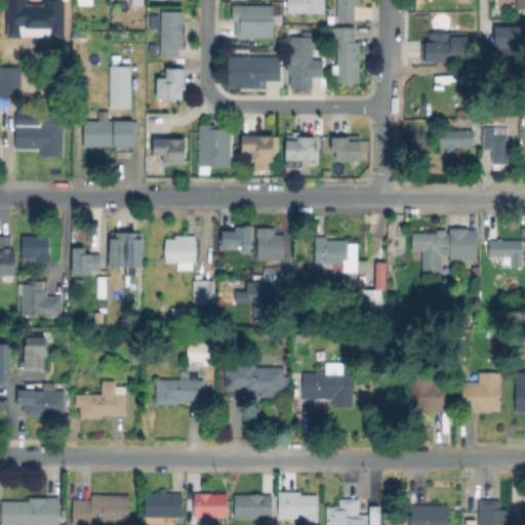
[(324,0),(324,13),(289,12),(289,0),(324,0)]
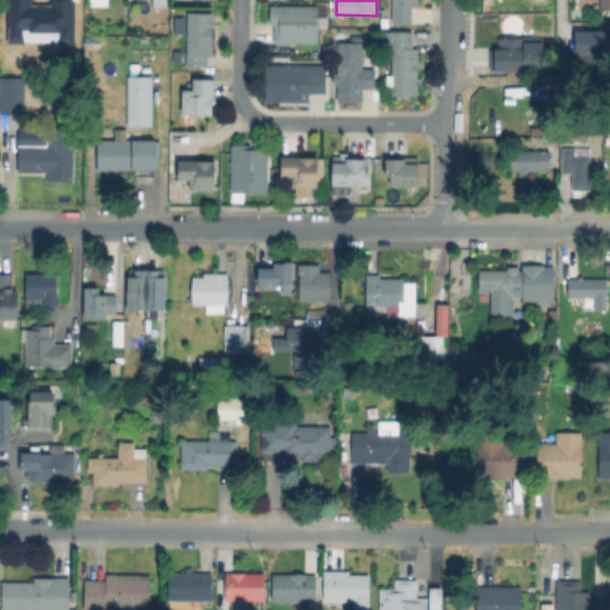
[(417,0),(417,24),(392,24),(392,0),(417,0)]
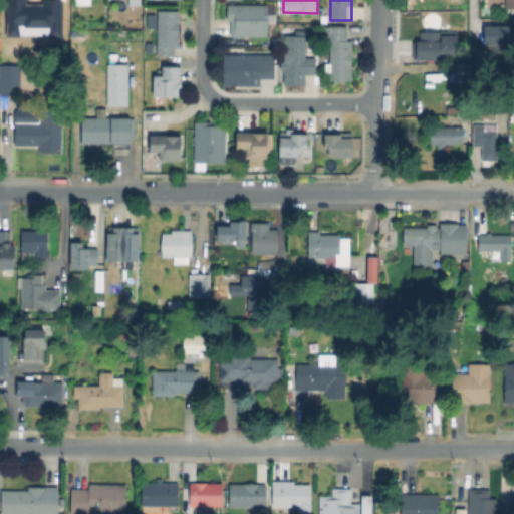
[(268,6),(268,36),(236,36),(236,22),(229,22),(229,6),(268,6)]
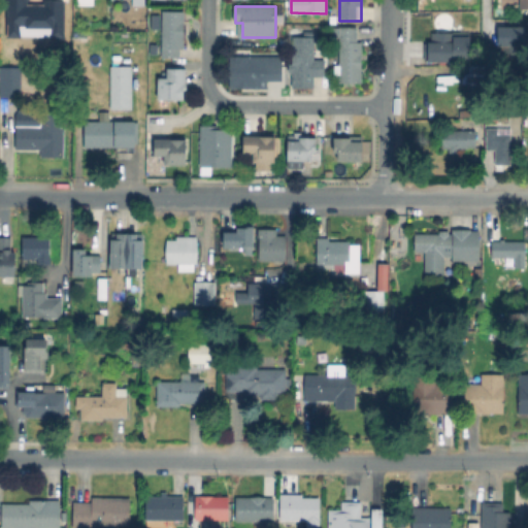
[(184,11),(183,48),(177,48),(177,57),(160,57),(160,11),(184,11)]
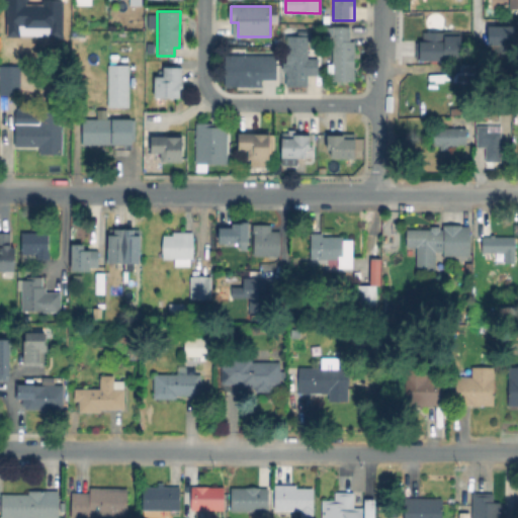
[(355,28),(354,77),(352,77),(352,82),(332,81),(333,34),(328,34),(328,28),(355,28)]
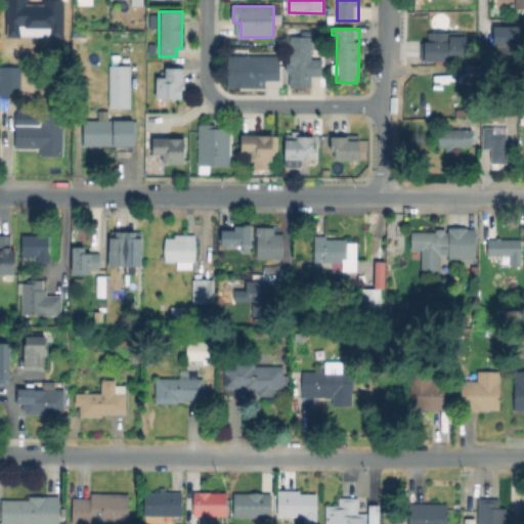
[(519,29),(519,54),(496,54),(496,29),(519,29)]
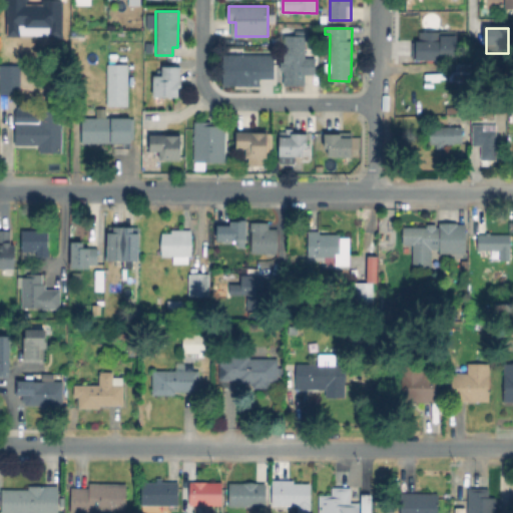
[(455,33),(455,59),(414,59),(414,45),(420,45),(420,32),(455,33)]
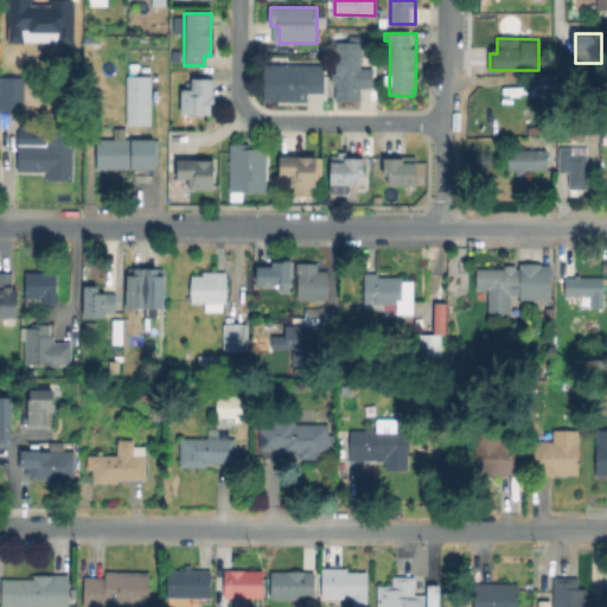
[(365,48),(364,71),(371,71),(371,93),(358,93),(357,100),(333,100),(333,65),(342,65),(342,48),(365,48)]
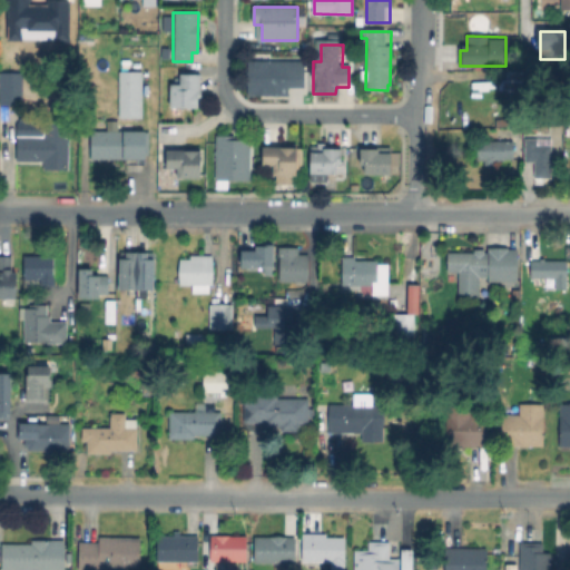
[(304,62),(304,89),(286,89),(286,96),(248,96),(248,62),(304,62)]
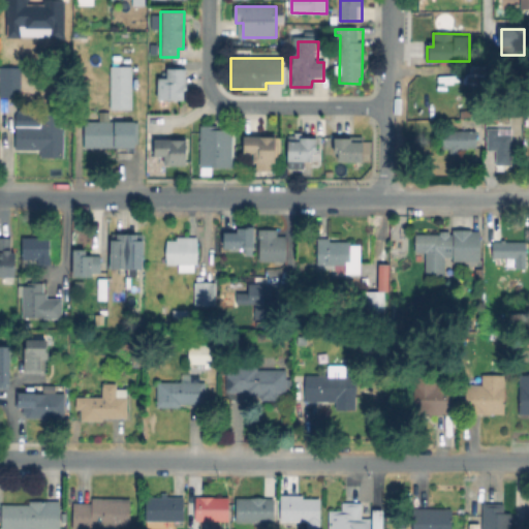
[(487,65),(485,85),(463,83),(464,64),(487,65)]
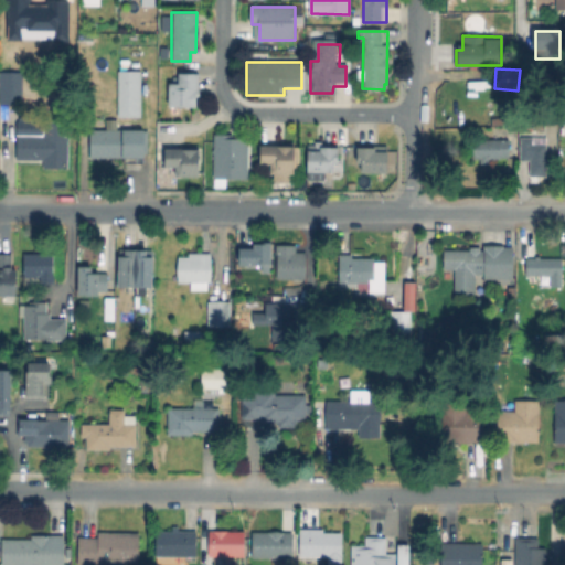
[(140,70),(140,110),(119,110),(119,70),(140,70)]
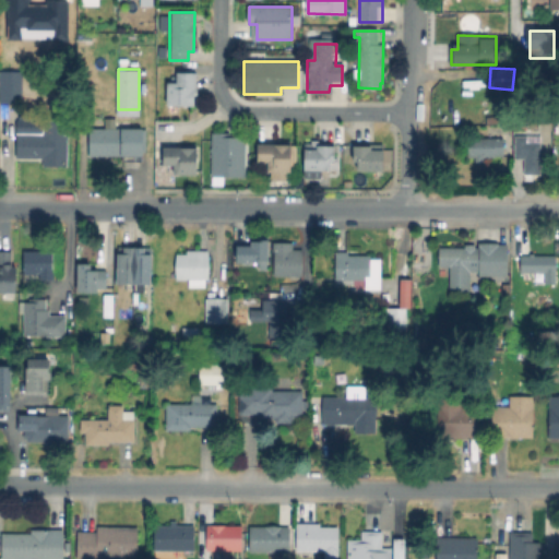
[(0,70),(23,70),(23,103),(0,102),(0,70)]
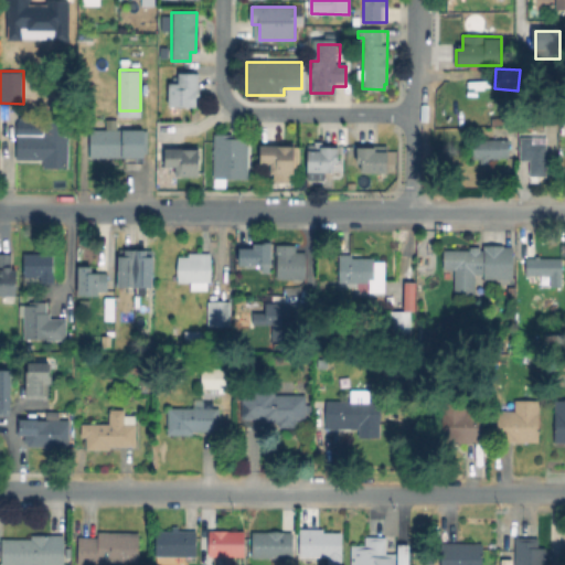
[(196,77),(196,104),(172,104),(172,84),(179,84),(179,77),(196,77)]
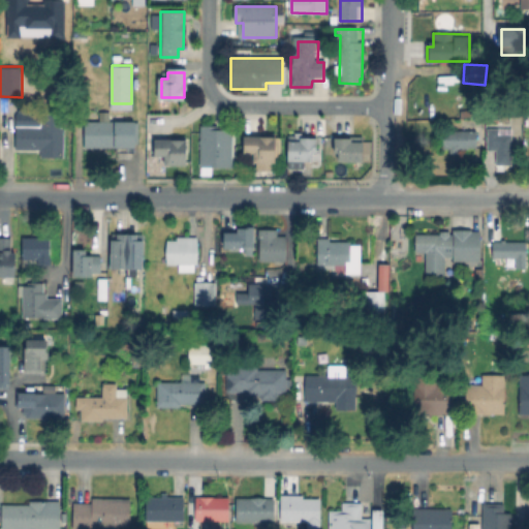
[(65,119),(65,157),(45,156),(45,152),(17,152),(17,126),(41,126),(41,119),(65,119)]
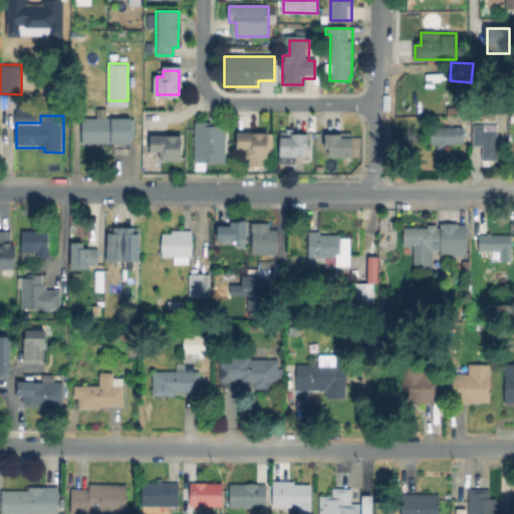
[(135,117),(135,140),(132,140),(133,143),(130,143),(130,148),(113,148),(113,144),(82,143),(82,116),(135,117)]
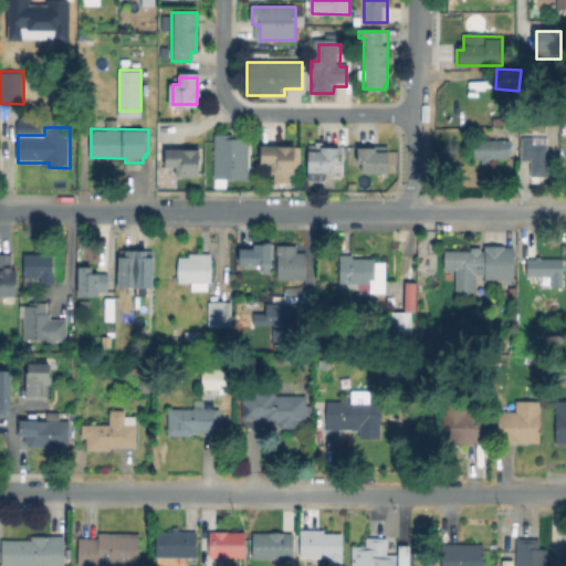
[(249,138),(249,177),(215,177),(216,133),(231,133),(231,138),(249,138)]
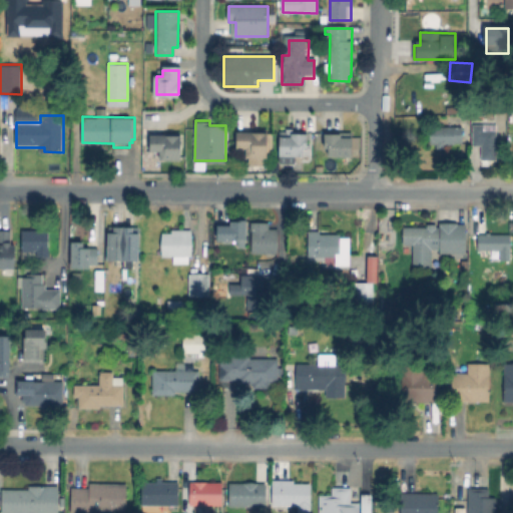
[(496,129),(496,160),(481,160),(481,145),(472,145),(472,124),(484,124),(484,129),(496,129)]
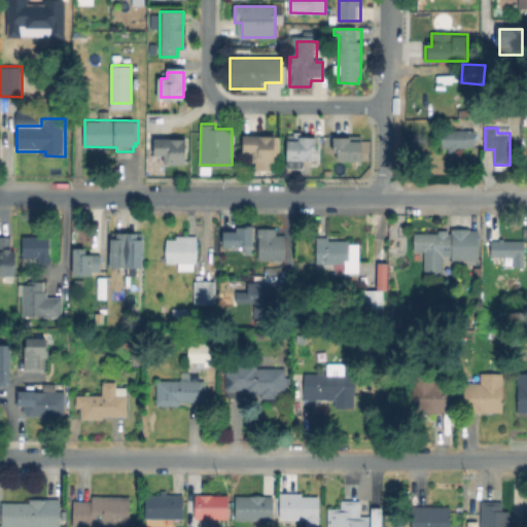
[(475,130),(475,146),(466,146),(466,148),(456,148),(456,152),(448,152),(448,147),(442,147),(442,130),(475,130)]
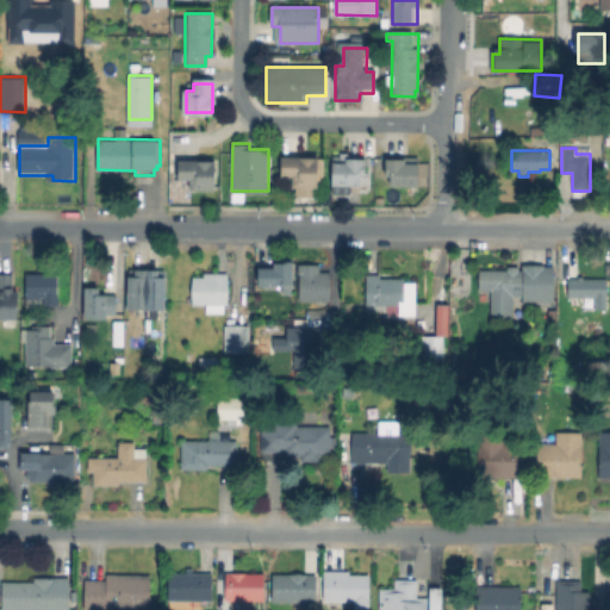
[(316,157),(316,186),(284,186),(284,157),(316,157)]
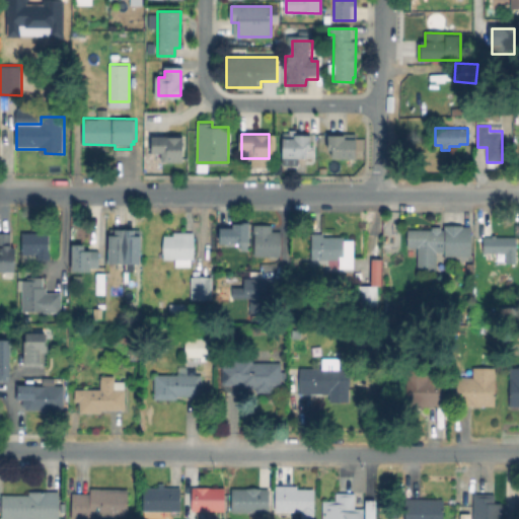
[(308,134),(308,158),(285,157),(285,134),(308,134)]
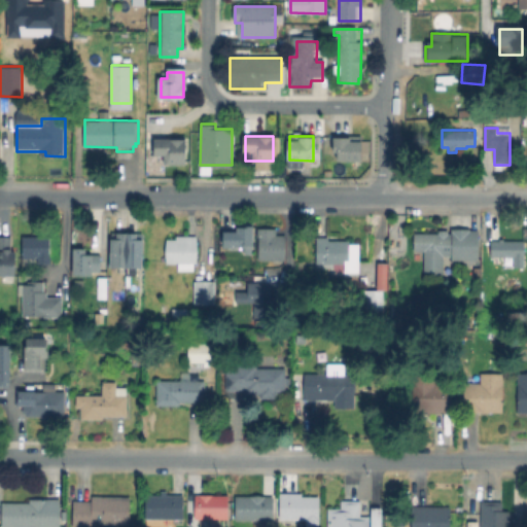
[(360,137),(360,160),(338,160),(338,137),(360,137)]
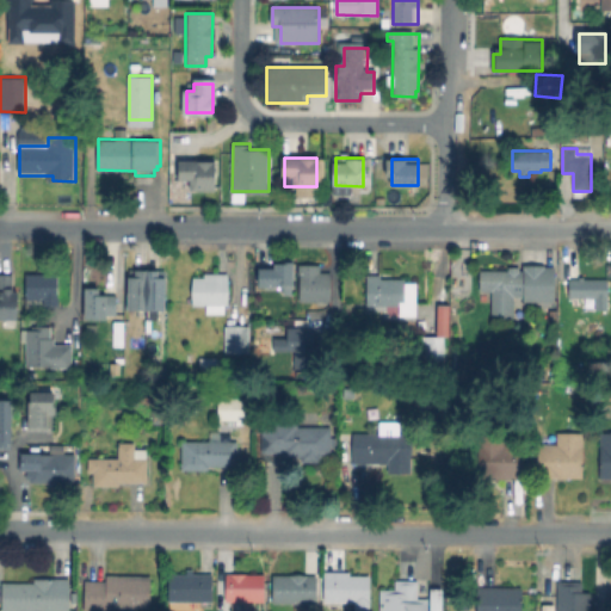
[(215,164),(214,187),(197,187),(197,181),(180,180),(180,164),(215,164)]
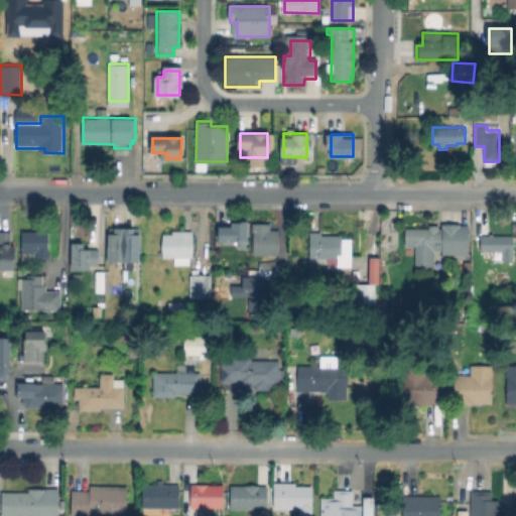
[(247,226),(247,240),(221,240),(221,227),(234,227),(234,218),(247,218),(247,226)]
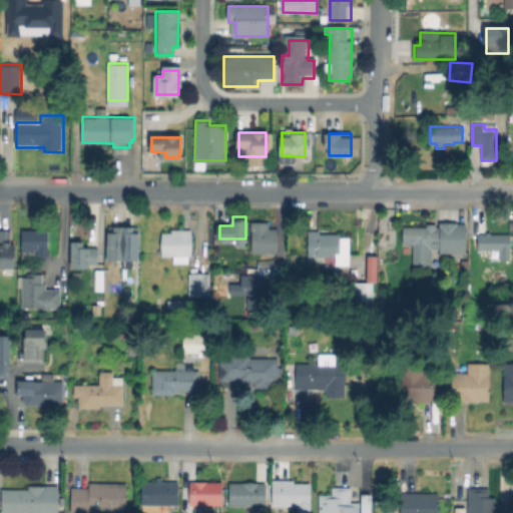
[(278,229),(278,253),(249,252),(249,224),(270,224),(270,229),(278,229)]
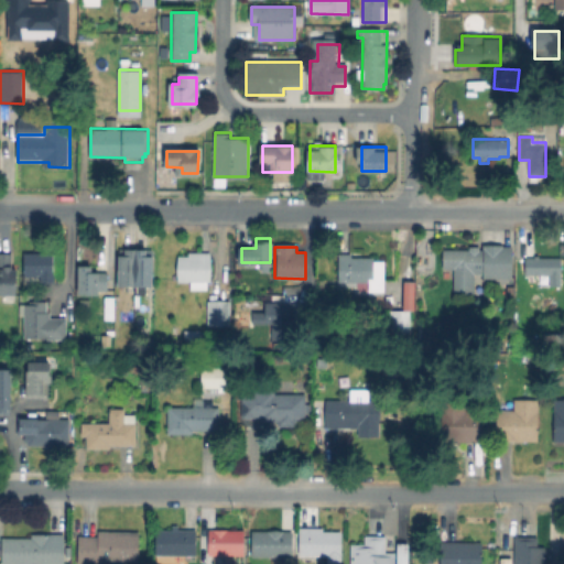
[(511,248),(511,279),(479,278),(479,268),(474,268),(473,293),(454,292),(454,271),(445,271),(445,249),(497,249),(497,248),(511,248)]
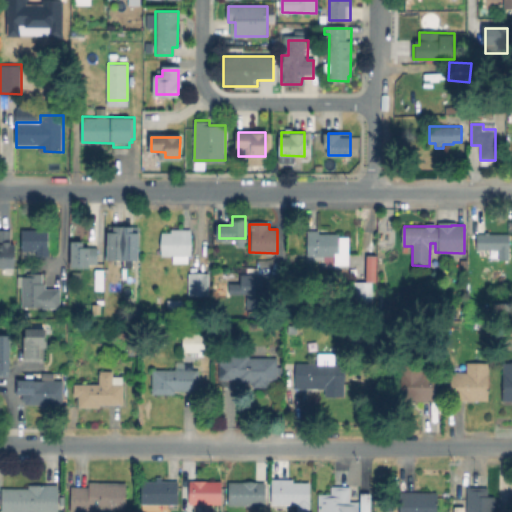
[(48,229),(49,249),(50,249),(50,256),(37,256),(37,258),(22,258),(21,230),(48,229)]
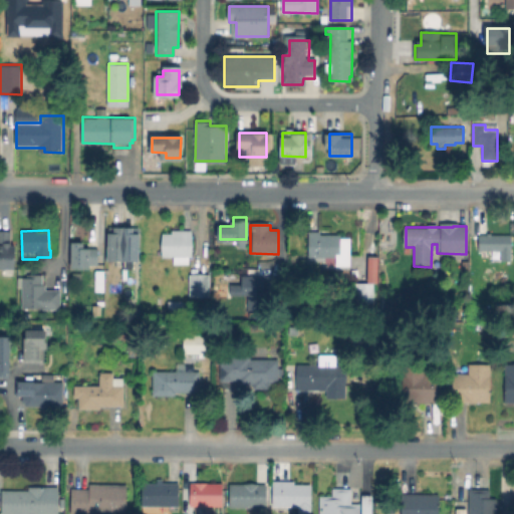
[(139,230),(139,259),(109,259),(109,230),(139,230)]
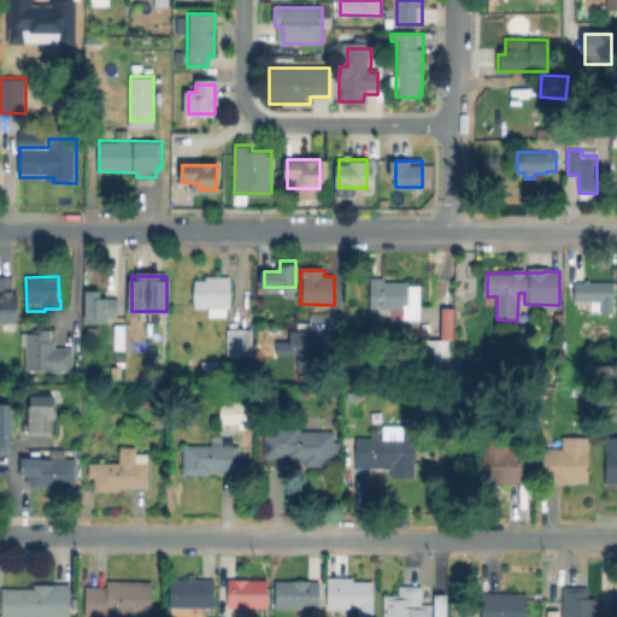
[(230,276),(230,309),(195,309),(195,281),(206,281),(206,276),(230,276)]
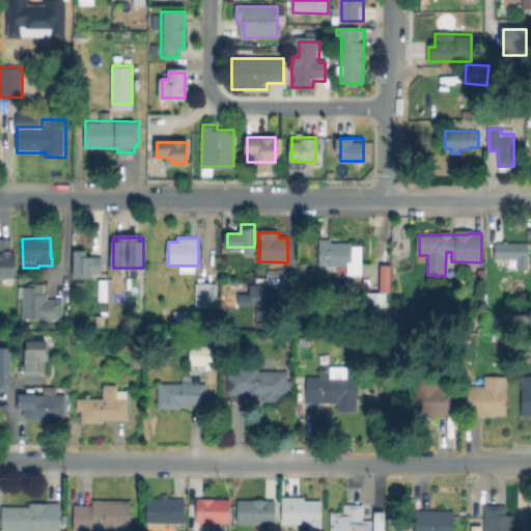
[(362,245),(362,275),(347,275),(347,266),(319,266),(319,238),(341,238),(341,242),(352,242),(352,245),(362,245)]
